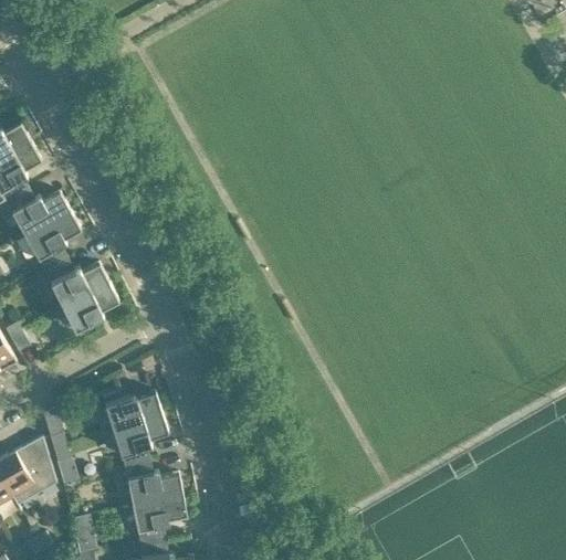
[(3,134),(0,130),(0,129),(0,160),(31,144),(20,125),(3,134)]
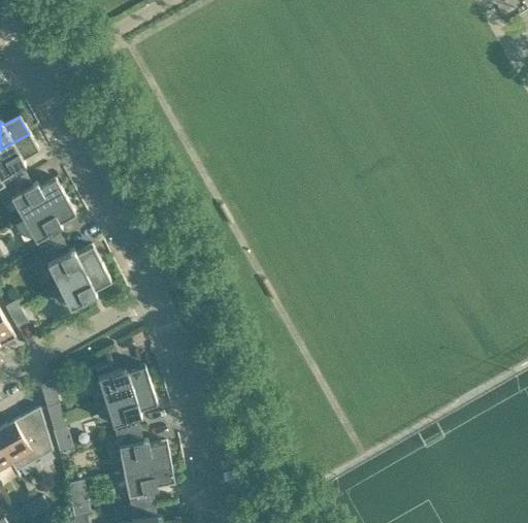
[(29,134),(0,150),(0,192),(4,190),(27,177),(21,167),(25,165),(23,161),(38,152),(29,134)]
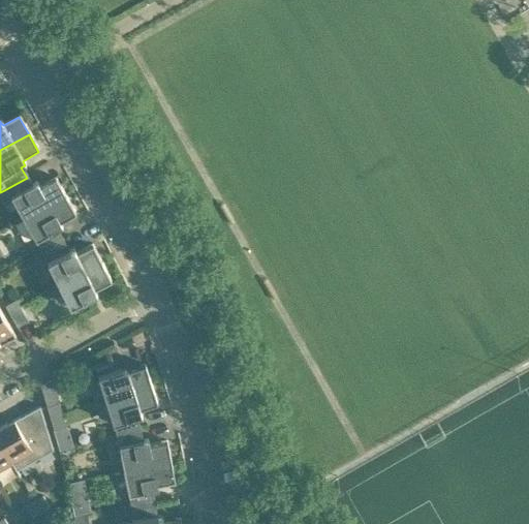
[(32,189),(27,178),(4,190),(23,223),(65,199),(55,181),(39,190),(37,186),(32,189)]
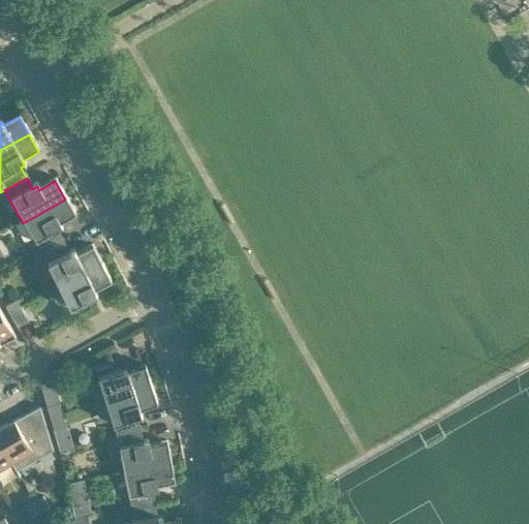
[(75,217),(65,199),(23,223),(40,255),(63,244),(57,233),(62,229),(60,225),(75,217)]
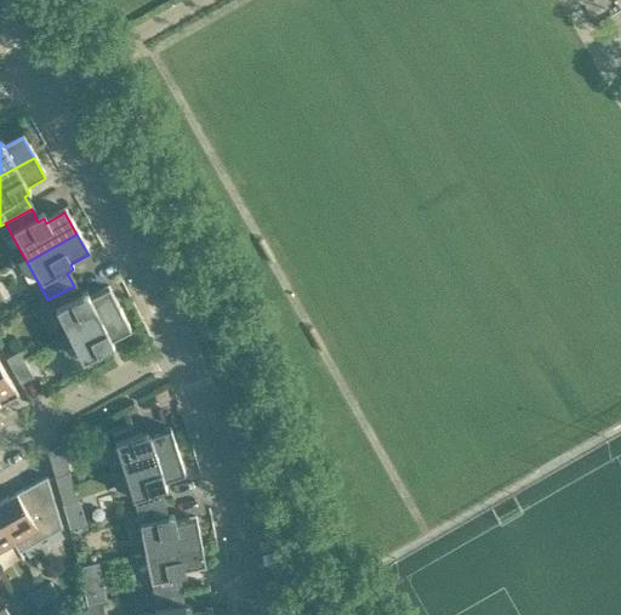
[(81,299),(74,286),(47,300),(68,339),(119,313),(108,291),(90,301),(87,296),(81,299)]
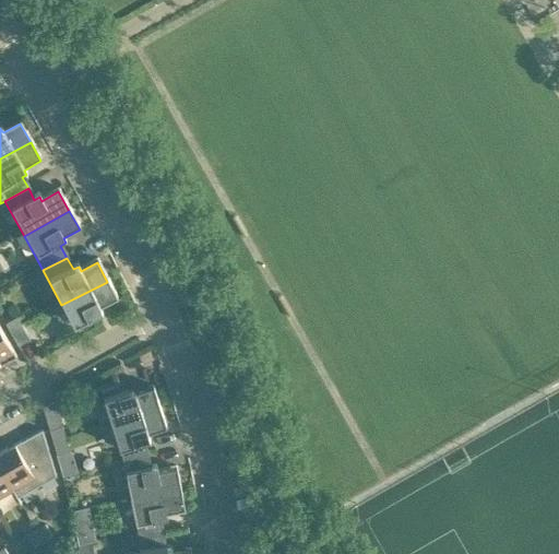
[(117,301),(107,282),(61,305),(66,313),(75,332),(91,325),(88,321),(102,314),(99,309),(117,301)]
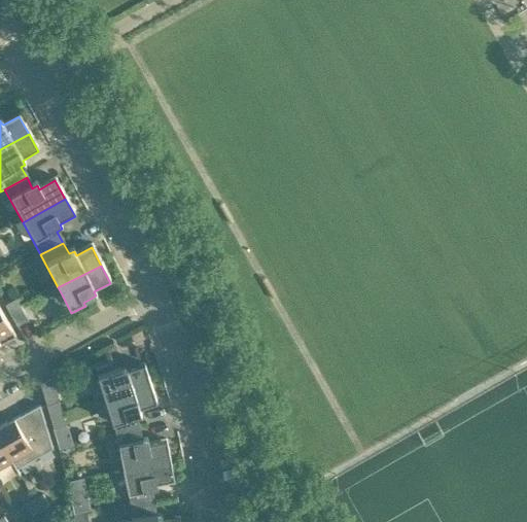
[(4,308),(16,329),(28,323),(15,302),(4,308)]
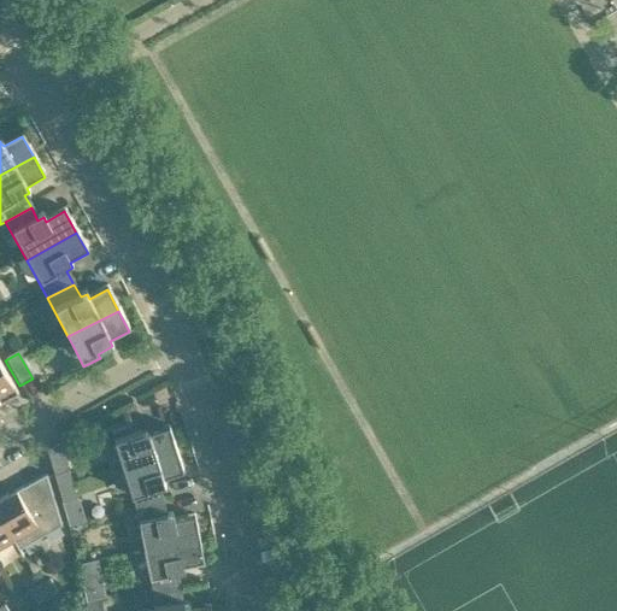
[(0,406),(18,398),(0,365),(0,406)]
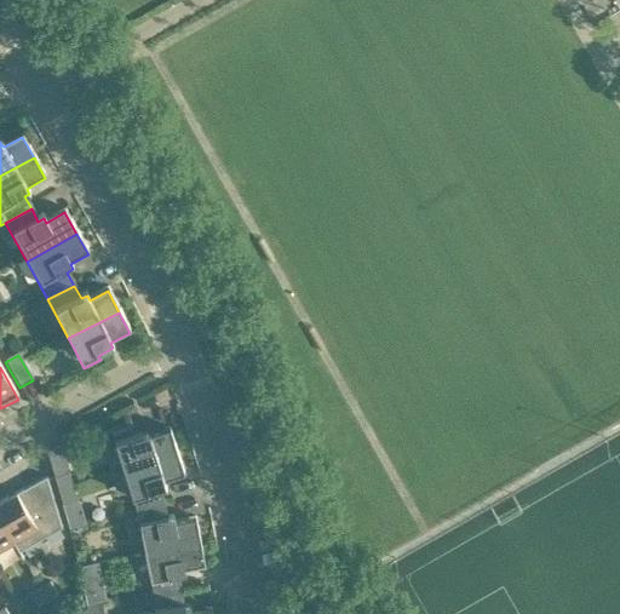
[(120,463),(124,471),(177,454),(170,432),(149,439),(148,434),(131,439),(130,434),(113,440),(120,463)]
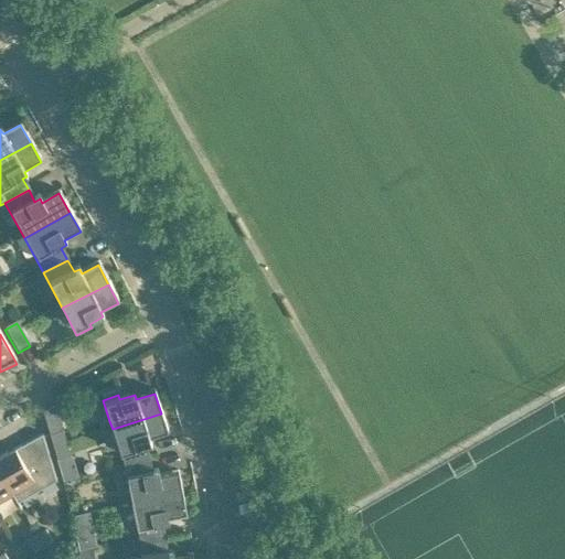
[(168,434),(161,414),(113,429),(124,468),(150,461),(146,447),(151,445),(149,440),(168,434)]
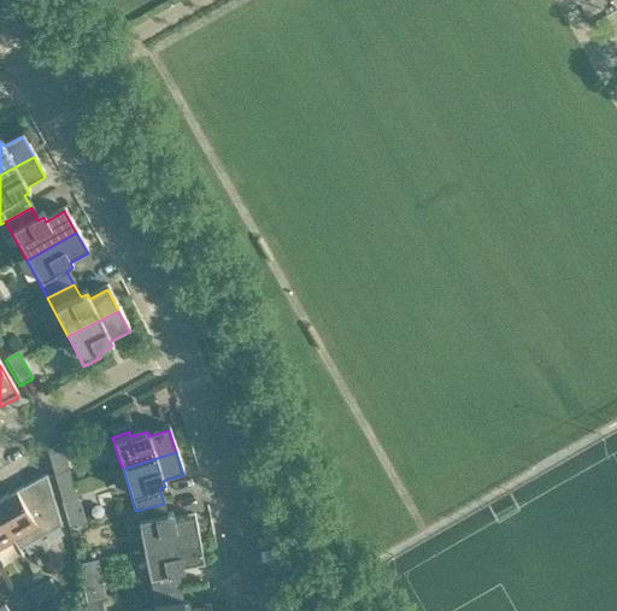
[(54,479),(63,506),(77,503),(69,475),(54,479)]
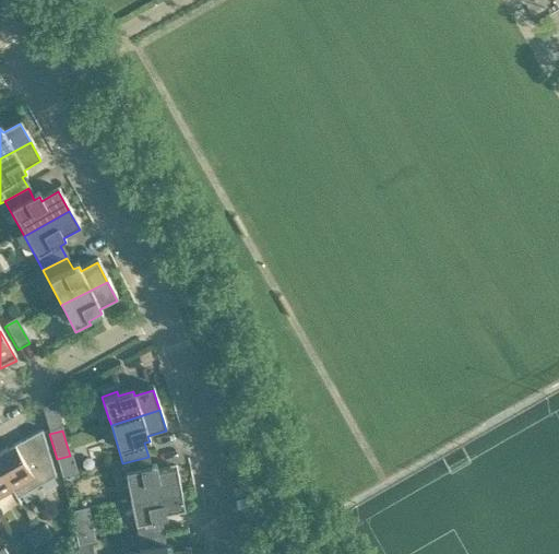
[(42,434),(15,449),(14,448),(0,456),(0,471),(13,494),(12,494),(16,502),(57,480),(42,434)]
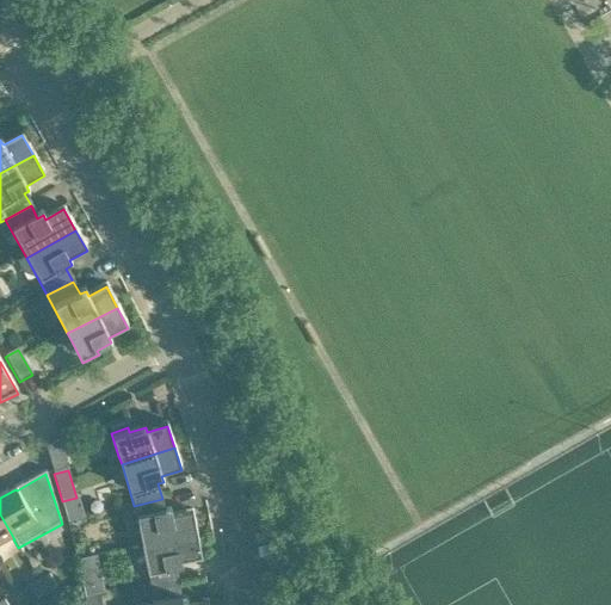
[(165,513),(162,499),(134,506),(142,548),(197,537),(192,514),(172,518),(171,512),(165,513)]
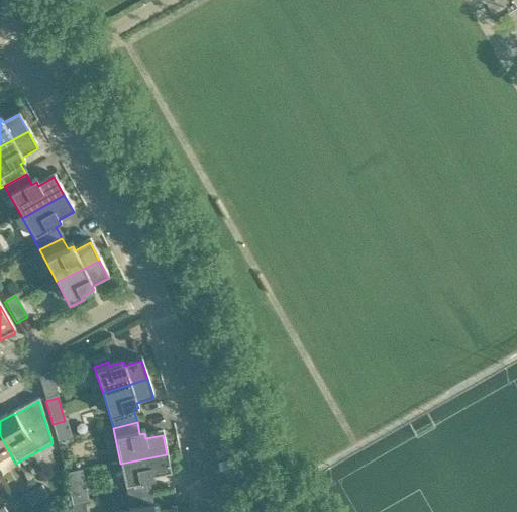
[(0,435),(0,463),(11,456),(12,456),(0,435)]
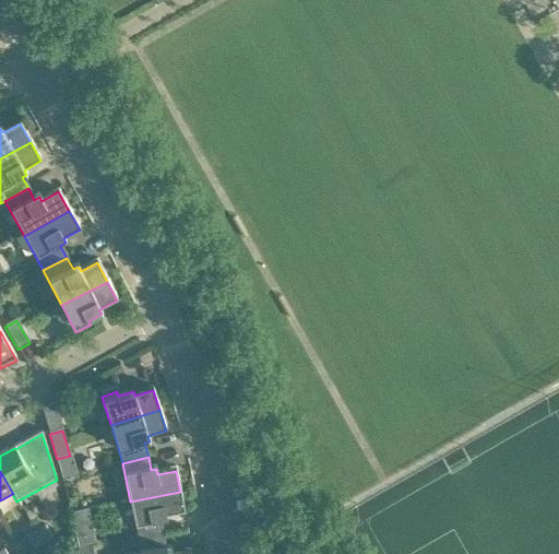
[(185,513),(180,492),(130,502),(138,540),(164,537),(162,522),(167,521),(166,516),(185,513)]
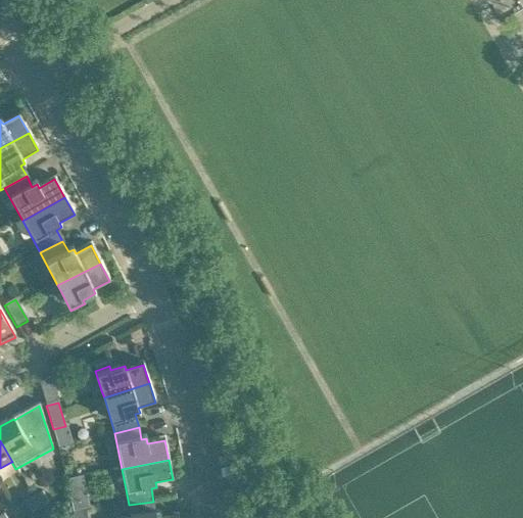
[(269,500),(280,498),(278,486),(268,488),(269,500)]
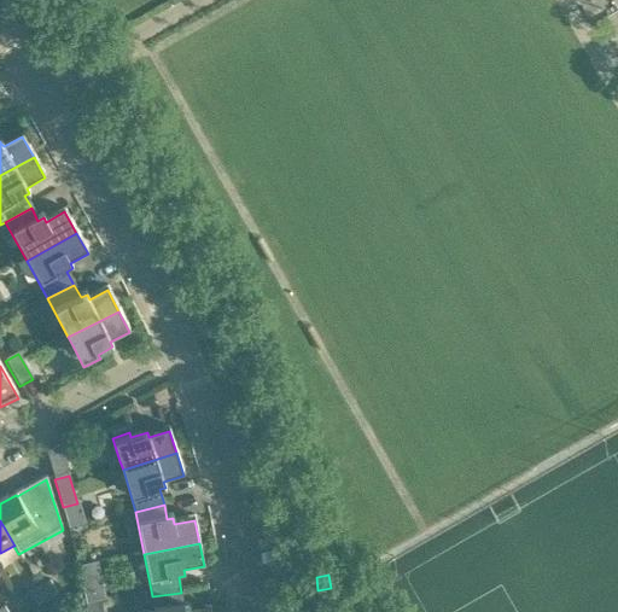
[(50,584),(40,590),(46,602),(57,596),(50,584)]
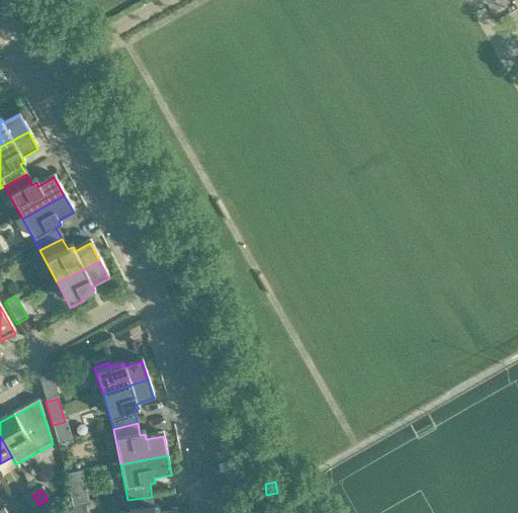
[(38,505),(33,495),(24,500),(30,510),(38,505)]
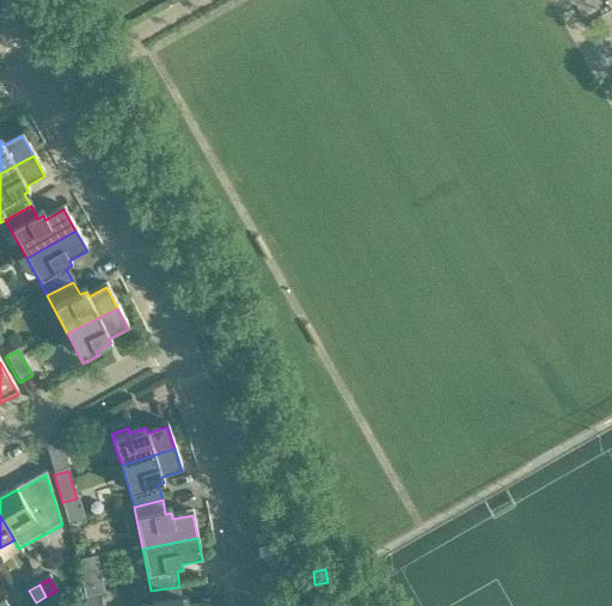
[(182,601),(179,587),(151,591),(152,605),(209,605),(188,605),(188,601),(182,601)]
